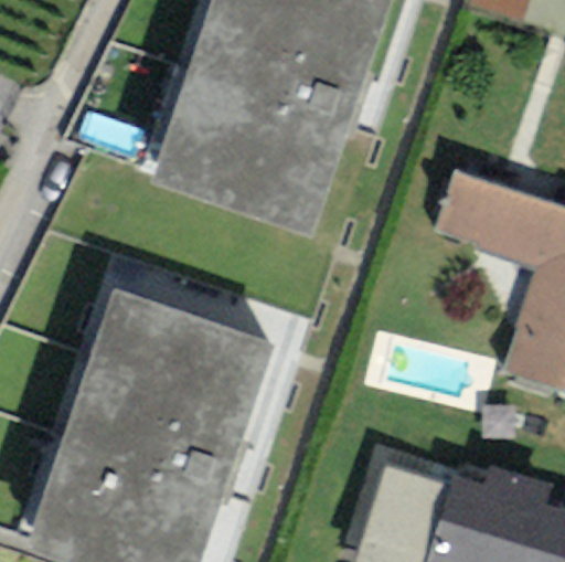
[(206,0),(145,181),(315,237),(394,0),(206,0)]
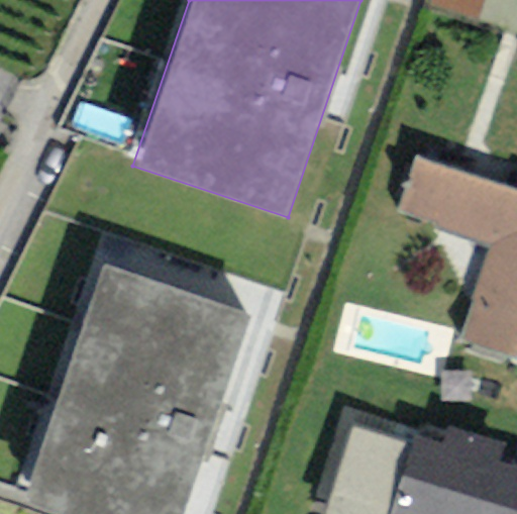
[(431,0),(430,4),(478,18),(483,0),(431,0)]
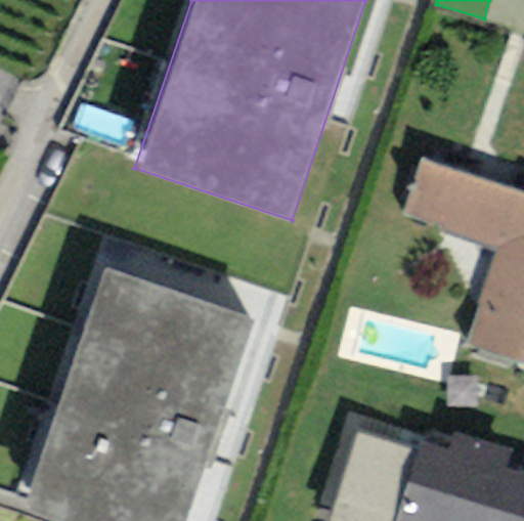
[(497,244),(466,341),(523,359),(523,357),(523,191),(421,158),(403,213),(497,244)]
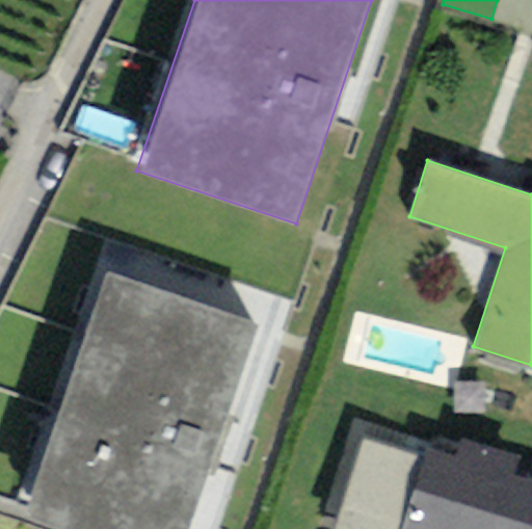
[(106,270),(24,516),(65,528),(188,528),(258,321),(106,270)]
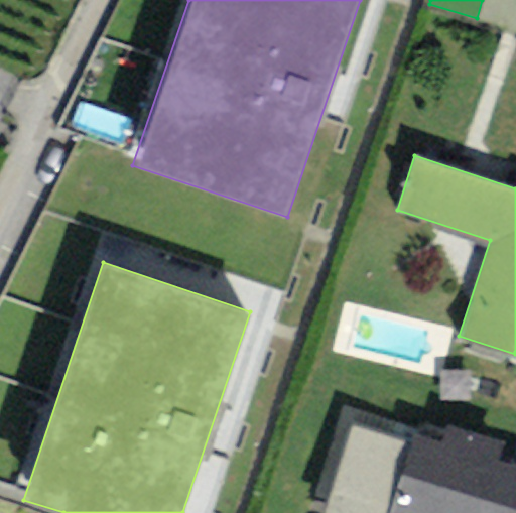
[(504,441),(446,423),(443,430),(420,423),(419,429),(342,405),(313,494),(330,499),(325,512),(515,512),(515,462),(499,457),(504,441)]
